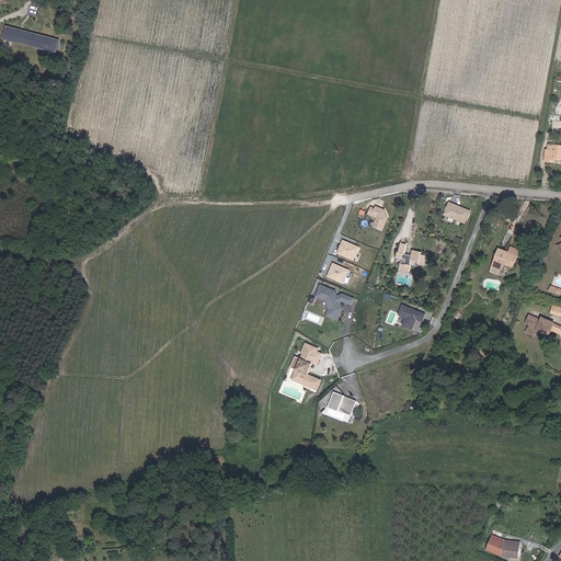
[(58,53),(61,38),(7,25),(3,39),(58,53)]
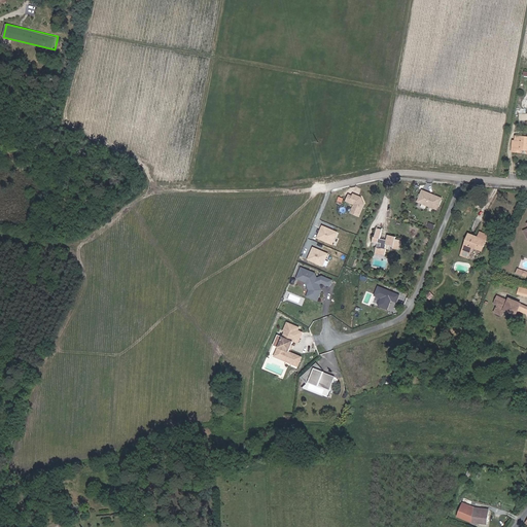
[(526,149),(526,151),(525,153),(526,153),(526,138),(517,137),(516,142),(514,141),(513,151),(519,152),(519,150),(520,148),(526,149)]
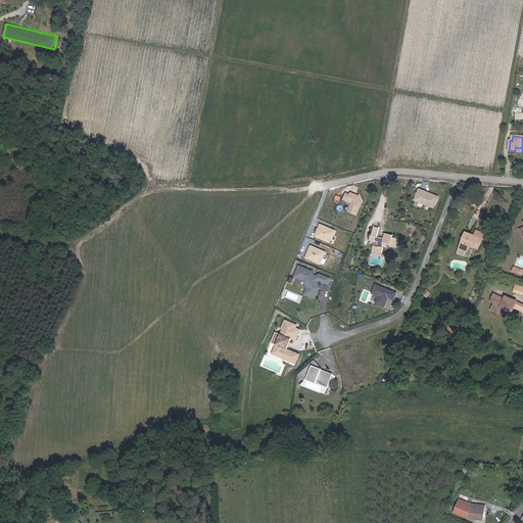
[(439,197),(420,189),(414,202),(434,209),(439,197)]
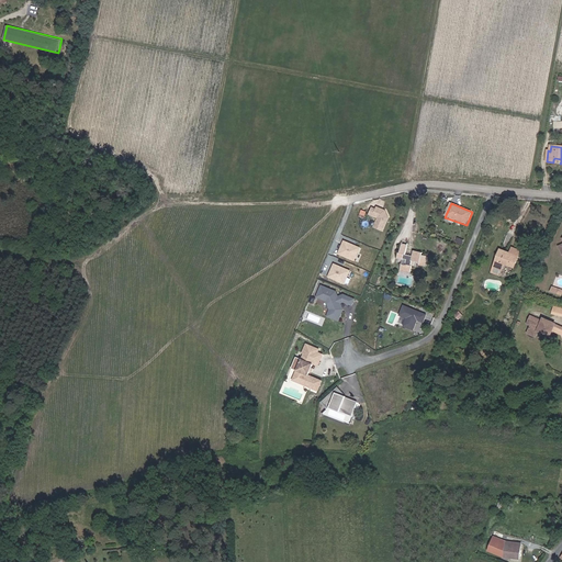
[(374,227),(384,231),(392,212),(373,204),(369,214),(378,217),(374,227)]
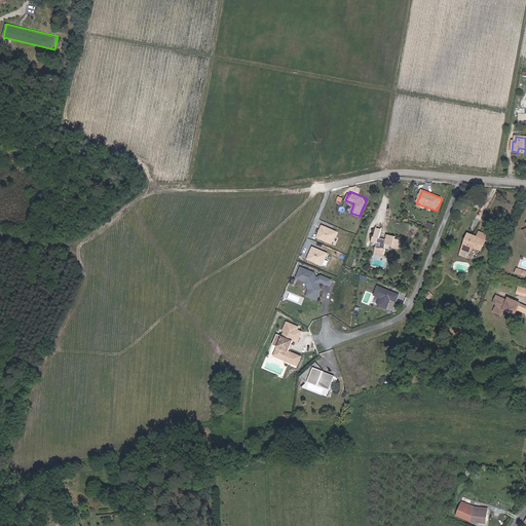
[(333,245),(338,231),(322,224),(316,237),(333,245)]
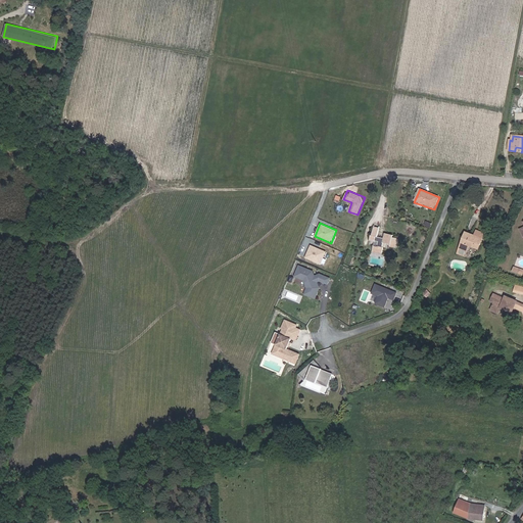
[(393,247),(395,238),(389,237),(389,235),(381,233),(380,238),(373,236),(375,228),(370,227),(368,235),(367,235),(365,240),(371,241),(371,240),(375,241),(374,245),(370,245),(368,251),(378,253),(380,247),(378,246),(380,242),(387,243),(387,245),(393,247)]
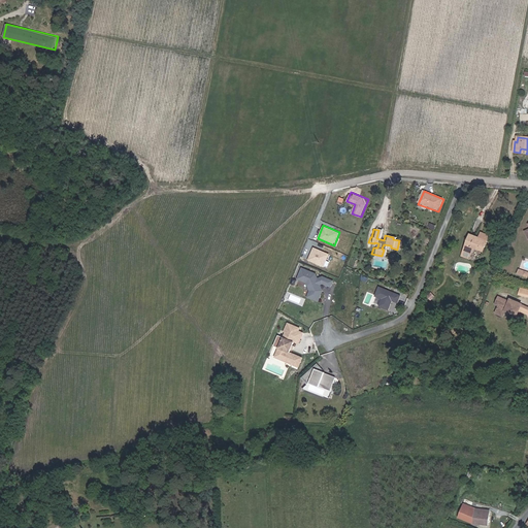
[(477,234),(475,239),(484,242),(486,237),(477,234)]
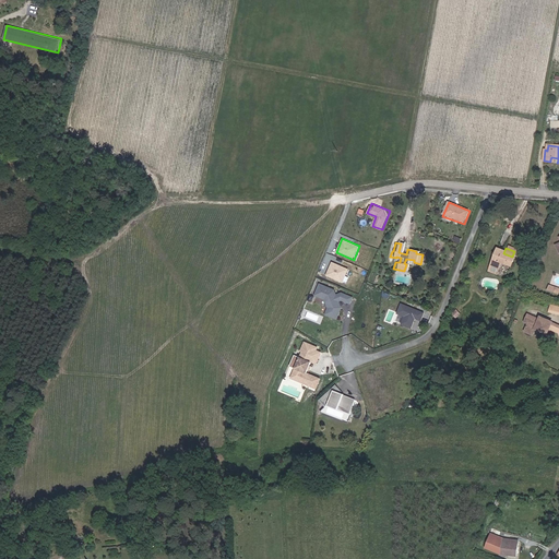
[(508,268),(512,257),(503,253),(502,256),(500,254),(495,251),(487,265),(496,270),(498,263),(508,268)]
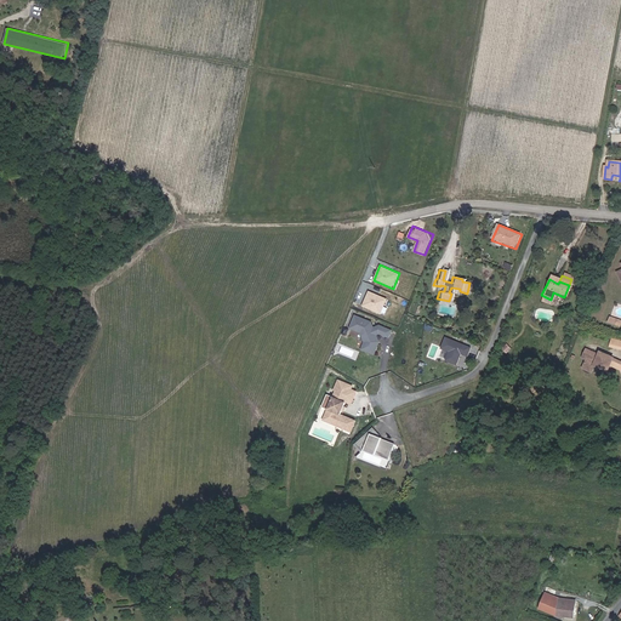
[(363,306),(382,314),(388,298),(369,290),(363,306)]
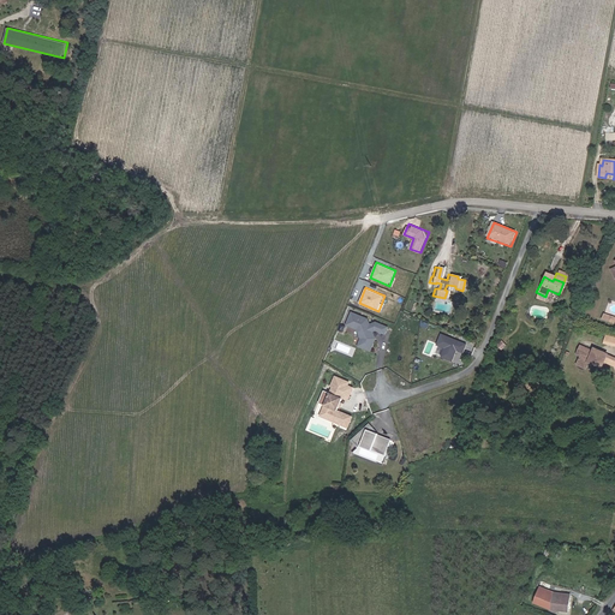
[(542,303),(545,297),(536,292),(533,299),(542,303)]
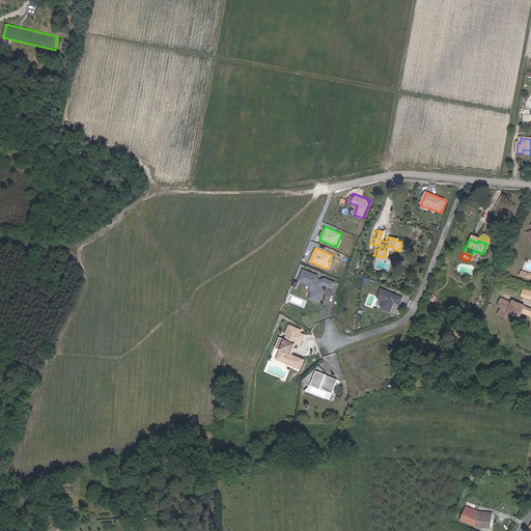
[(314,276),(300,271),(296,281),(305,285),(308,294),(305,300),(316,305),(320,294),(316,283),(315,282),(316,281),(314,276)]
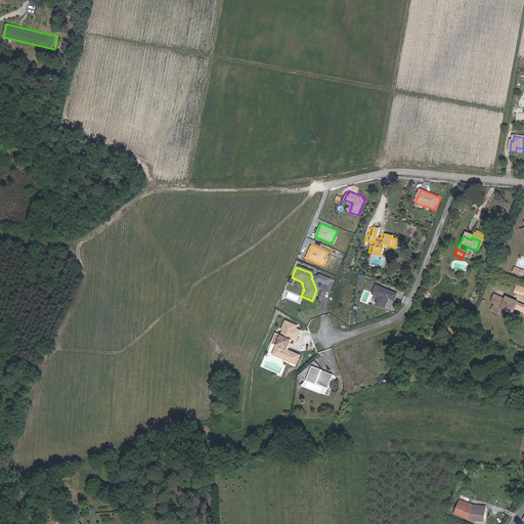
[(318,280),(320,276),(316,275),(312,277),(311,278),(312,279),(314,284),(316,282),(319,284),(318,280)]
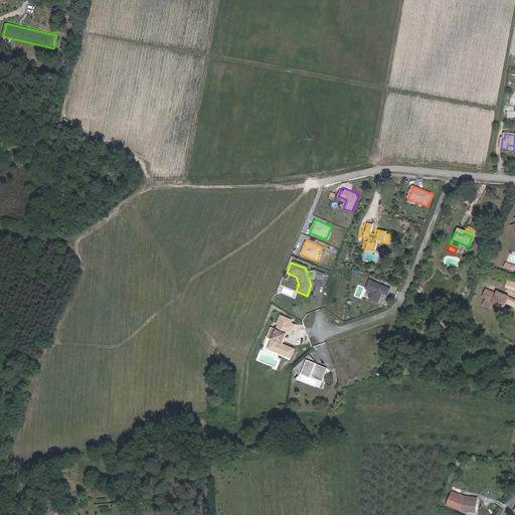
[(322,275),(315,272),(313,276),(314,279),(320,281),(322,275)]
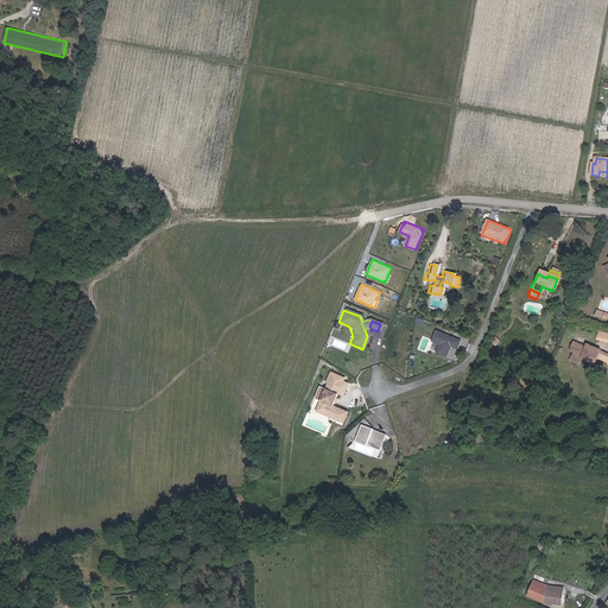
[(597,340),(607,341),(607,331),(600,330),(597,340)]
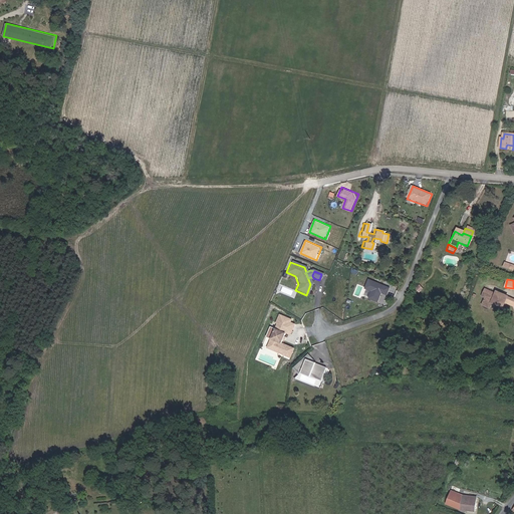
[(388,289),(366,280),(362,289),(369,292),(366,299),(375,303),(378,296),(377,294),(377,293),(379,294),(384,296),(388,289)]
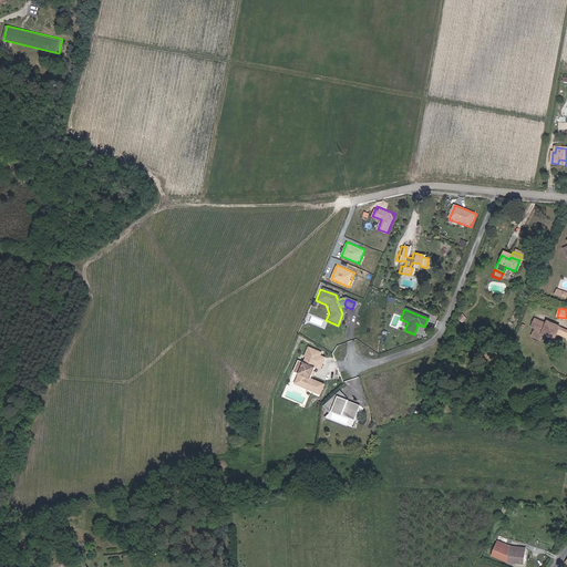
[(550,332),(554,334),(555,332),(558,326),(550,322),(549,325),(545,322),(534,318),(531,325),(535,326),(533,331),(534,336),(539,337),(542,332),(548,336),(550,332)]
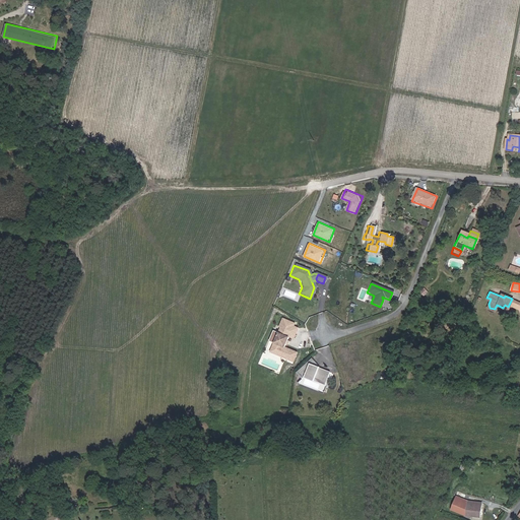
[(509,305),(519,308),(519,302),(512,299),(509,305)]
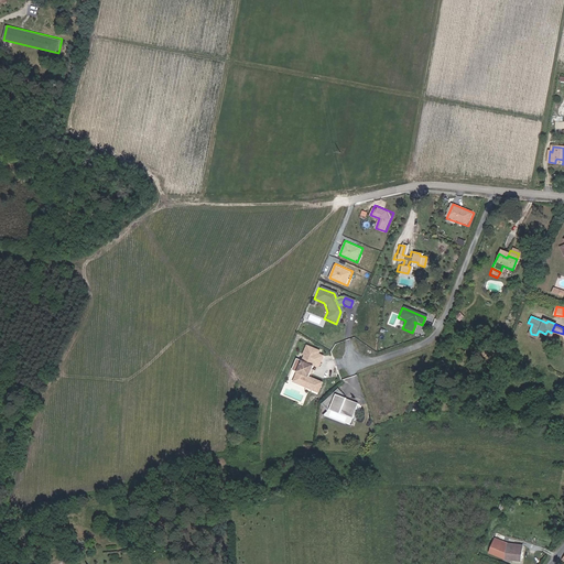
[(300,387),(315,393),(320,383),(306,378),(307,373),(306,372),(307,369),(310,369),(312,366),(314,367),(316,360),(312,359),(314,354),(316,355),(317,351),(304,346),(301,355),(302,355),(300,361),(294,359),(290,368),(295,371),(294,373),(299,375),(296,379),(297,382),(301,384),(300,387)]
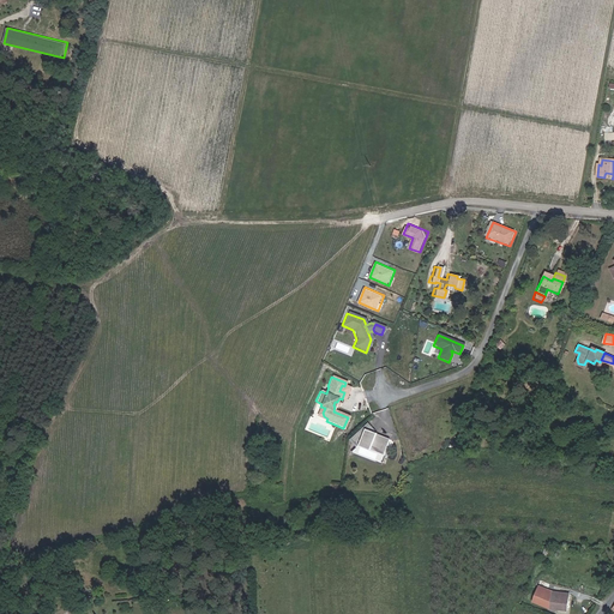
[(325,408),(320,407),(317,417),(326,421),(327,419),(324,416),(323,413),(325,408)]
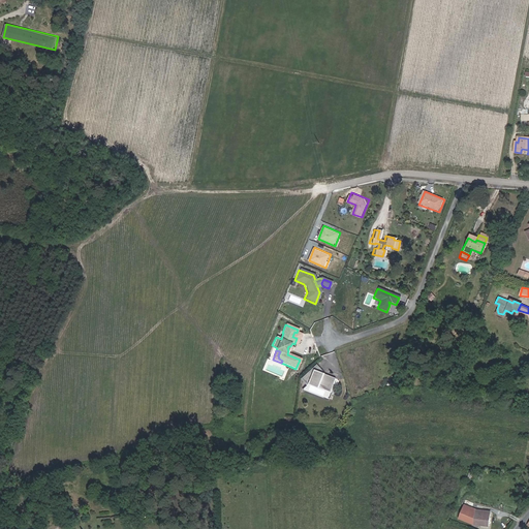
[(314,366),(300,379),(306,385),(309,382),(330,390),(333,379),(321,375),(321,376),(316,375),(320,372),(314,366)]
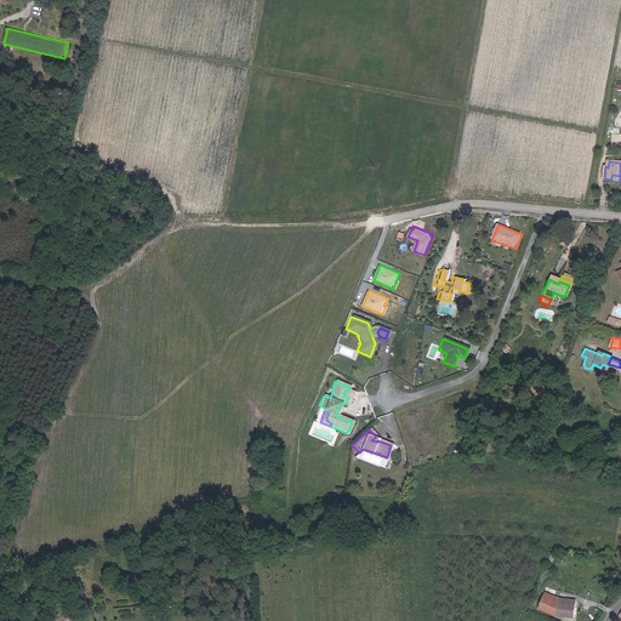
[(574,617),(576,600),(559,598),(558,602),(546,597),(541,609),(557,615),(574,617)]
